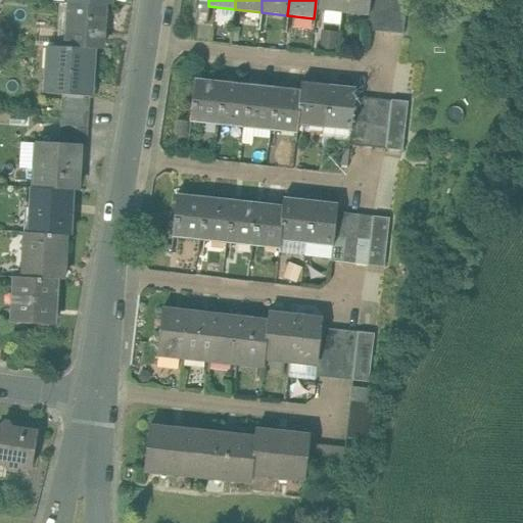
[(342,0),(316,0),(315,10),(341,12),(342,0)]
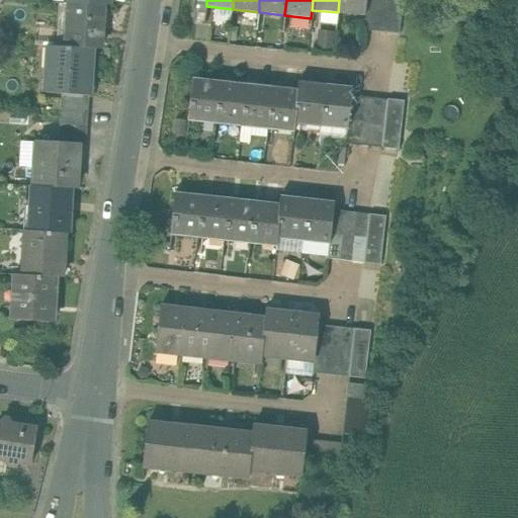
[(339,0),(338,12),(364,15),(366,6),(366,0),(339,0)]
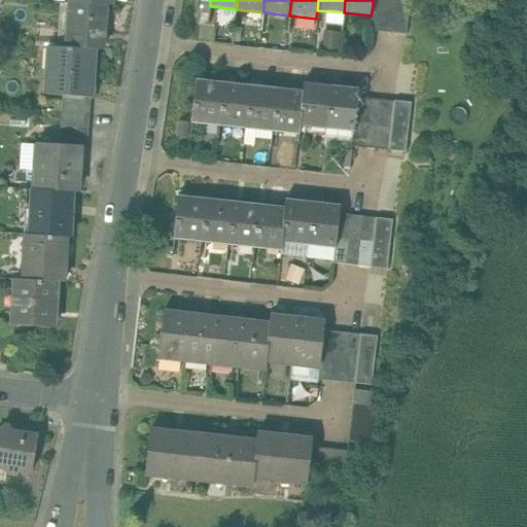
[(397,0),(385,0),(384,7),(396,8),(397,0)]
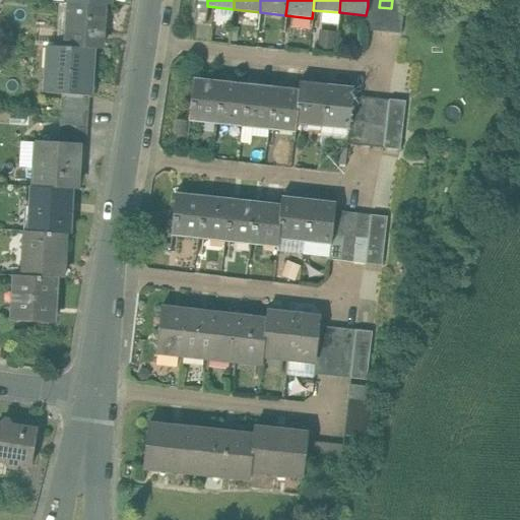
[(404,0),(392,0),(391,8),(403,9),(404,0)]
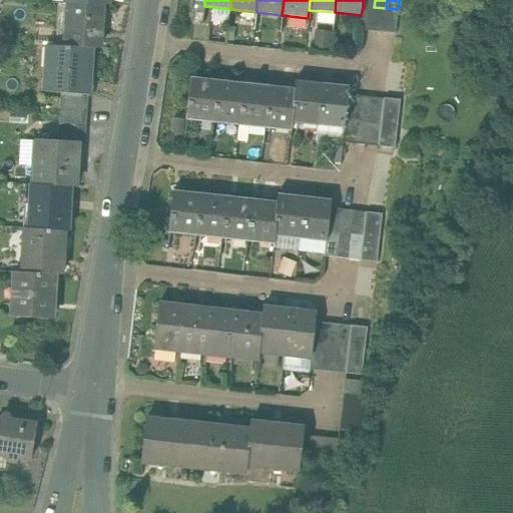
[(101,5),(72,3),(69,47),(92,48),(99,48),(101,5)]
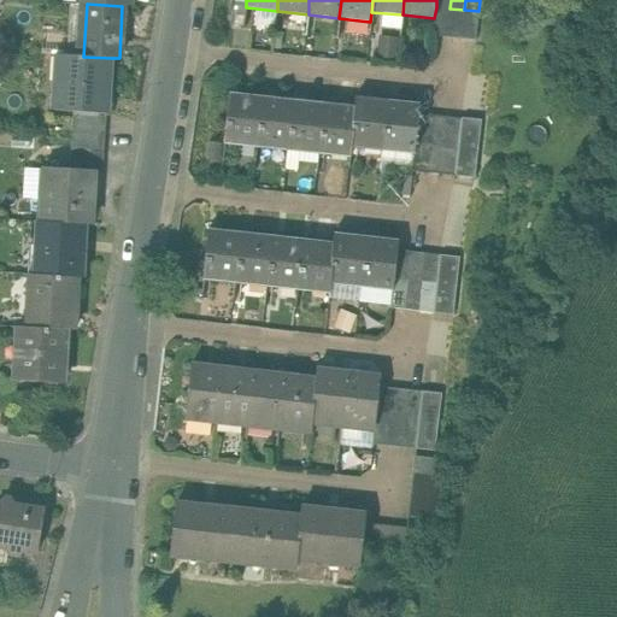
[(450,9),(436,7),(434,18),(433,35),(447,37),(450,9)]
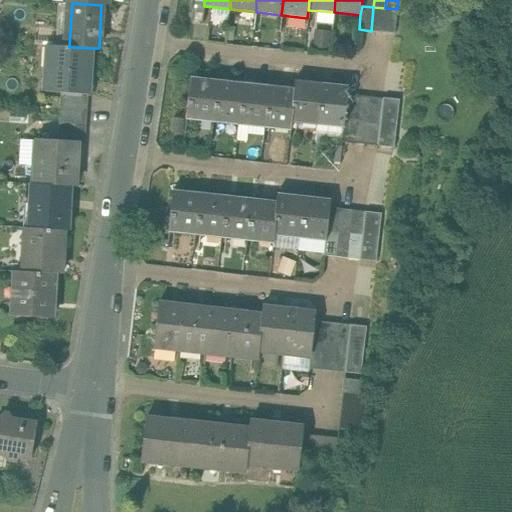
[(385,8),(373,7),(371,31),(383,32),(385,8)]
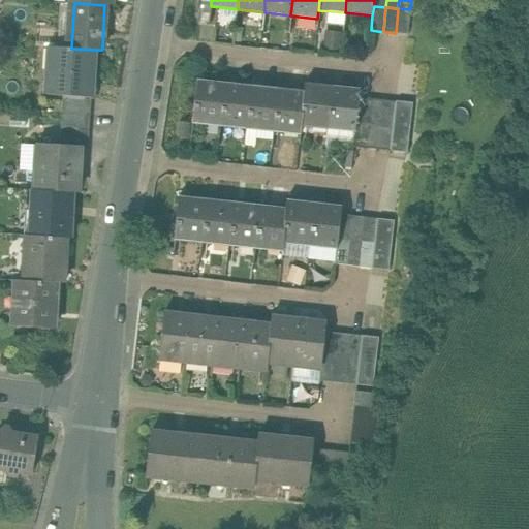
[(410,9),(398,8),(396,33),(408,34),(410,9)]
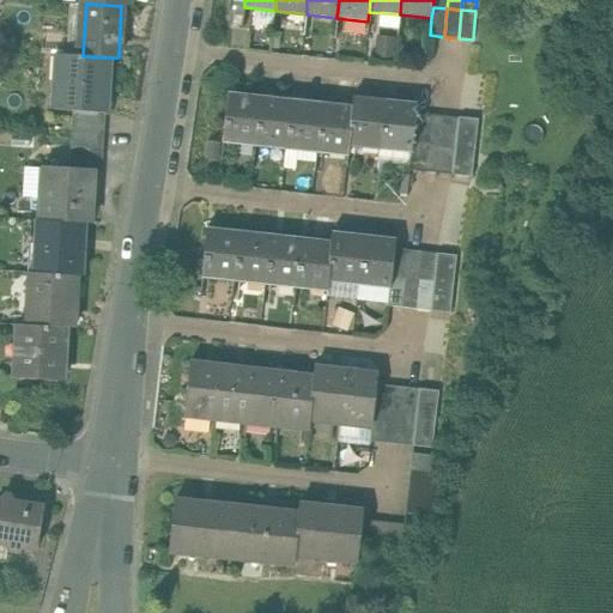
[(83,56),(55,54),(53,109),(72,111),(105,114),(107,114),(110,58),(83,56)]
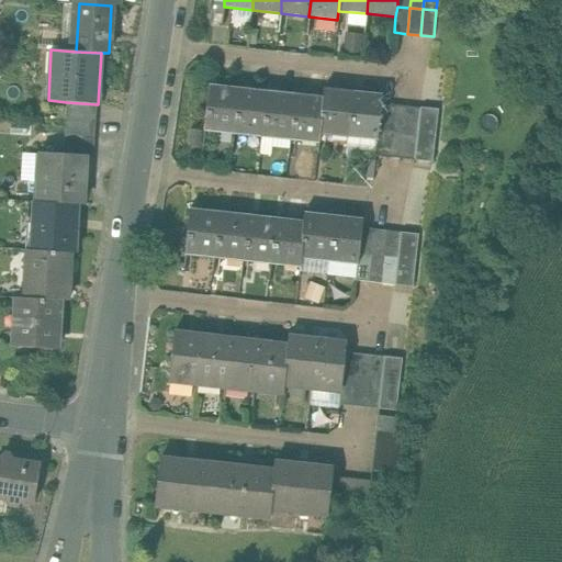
[(238,88),(208,85),(203,131),(233,134),(238,88)]
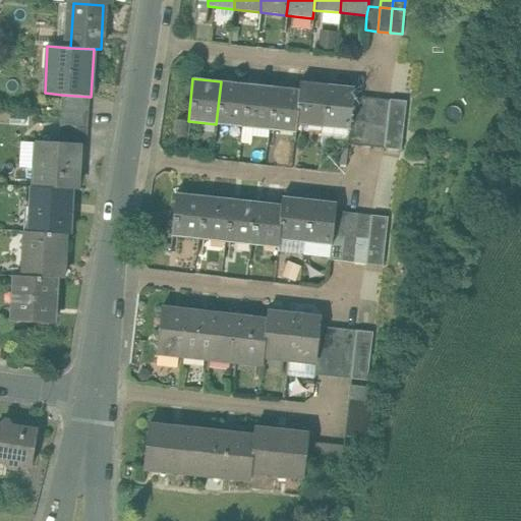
[(247,84),(221,81),(216,124),(242,126),(247,84)]
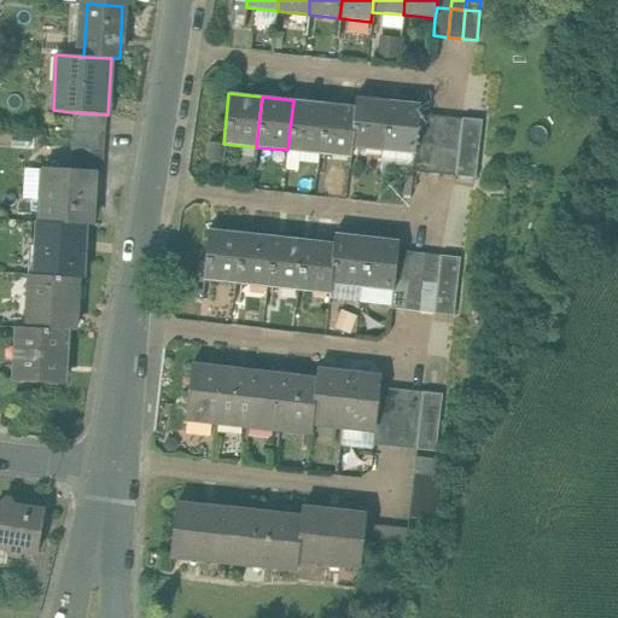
[(388,101),(356,98),(355,108),(351,147),(383,151),(388,101)]
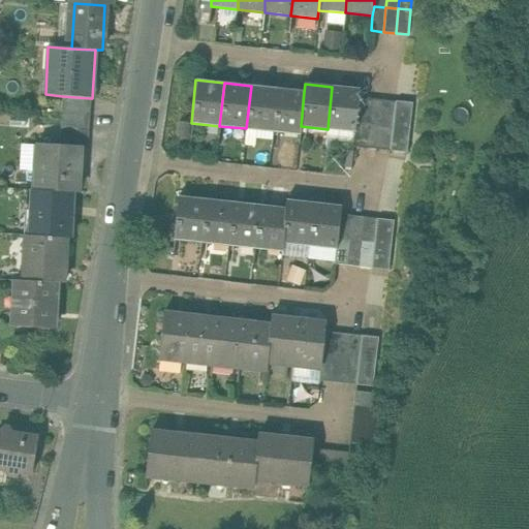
[(278,89),(251,86),(246,128),(273,131),(278,89)]
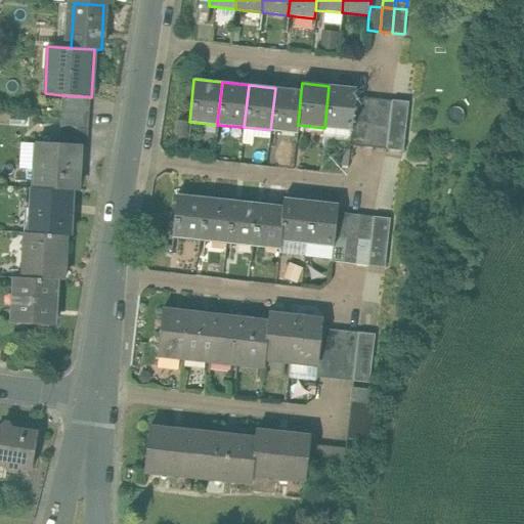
[(356,89),(329,86),(324,128),(351,130),(352,121),(355,97),(356,89)]
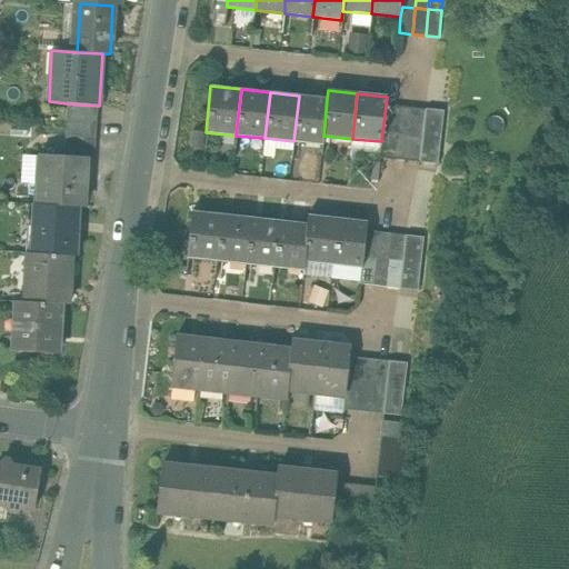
[(327,99),(299,96),(293,141),(322,145),(323,136),(327,99)]
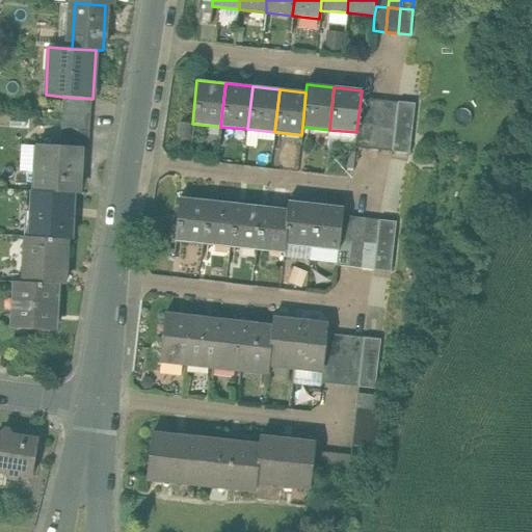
[(91,99),(62,97),(62,115),(90,116),(91,99)]
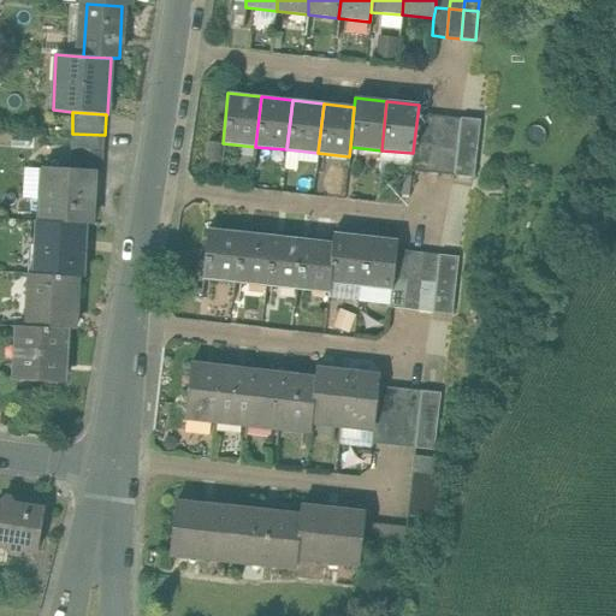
[(432,116),(418,114),(414,142),(428,144),(432,116)]
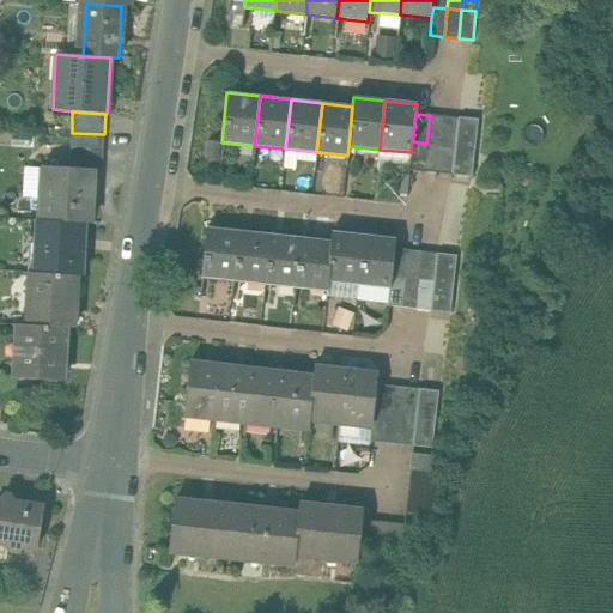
[(444,116),(430,115),(426,144),(441,145),(444,116)]
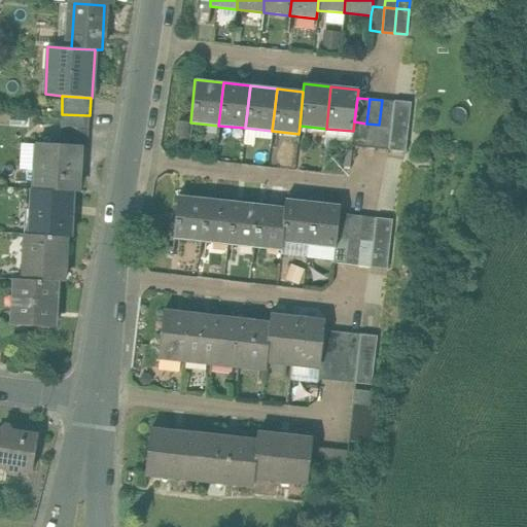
[(394,101),(382,100),(379,125),(391,126),(394,101)]
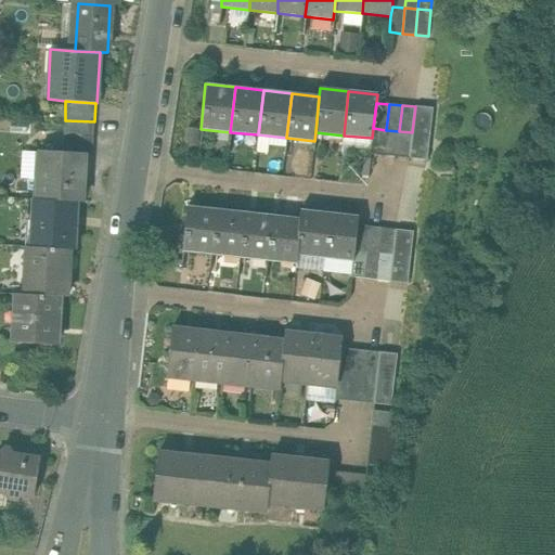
[(94,121),(65,120),(64,132),(93,134),(94,121)]
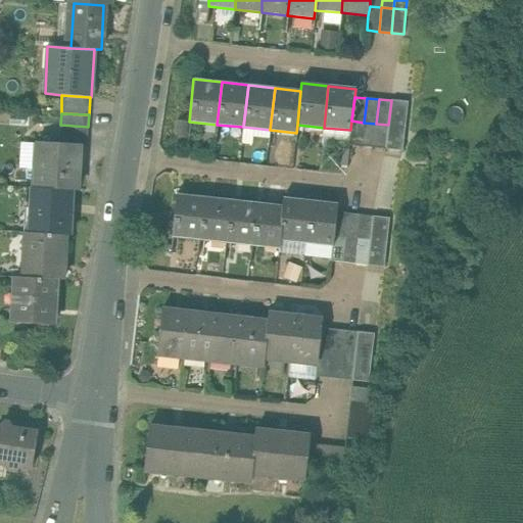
[(349,145),(362,147),(364,123),(351,121),(350,130),(349,145)]
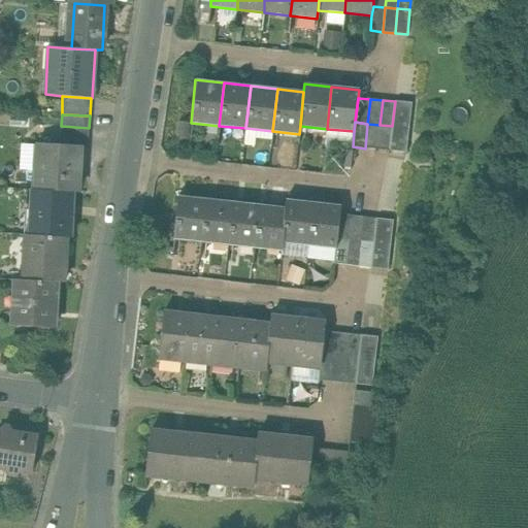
[(380,125),(367,124),(365,149),(377,150),(380,125)]
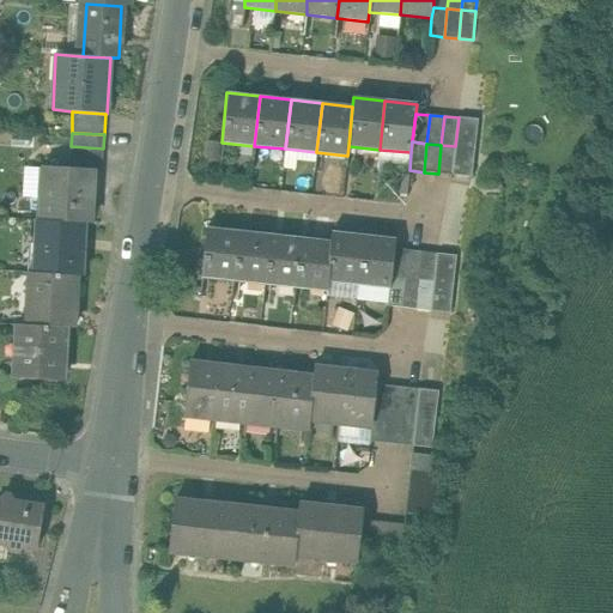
[(455,146),(441,145),(438,174),(451,175),(455,146)]
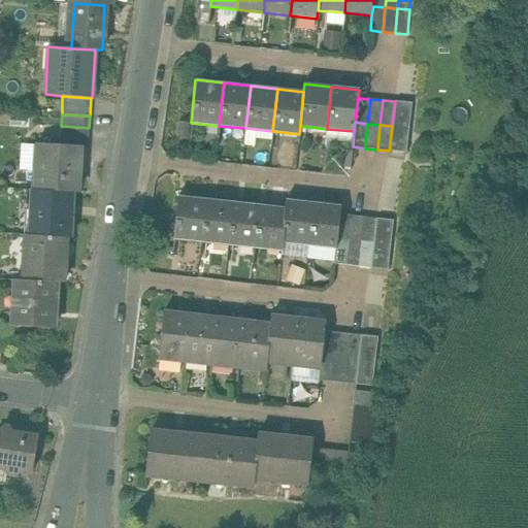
[(89,128),(61,126),(60,145),(80,146),(80,147),(88,147),(89,128)]
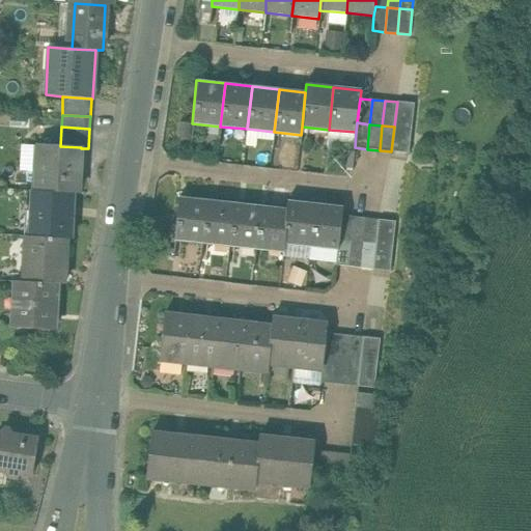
[(60,146),(39,145),(36,191),(73,193),(78,193),(81,148),(81,147),(60,146)]
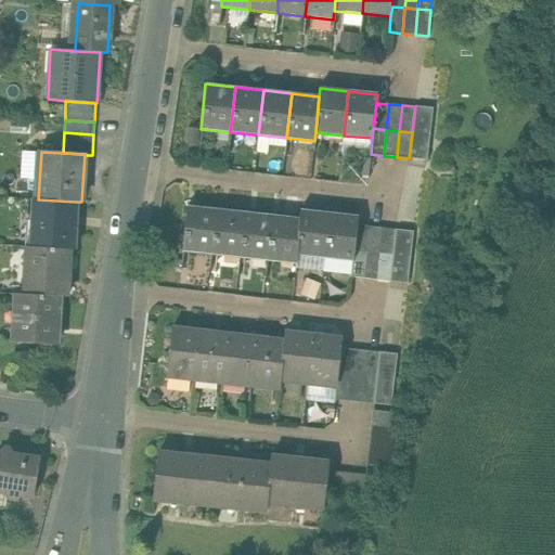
[(38,199),(34,199),(30,247),(69,249),(74,249),(76,202),(38,199)]
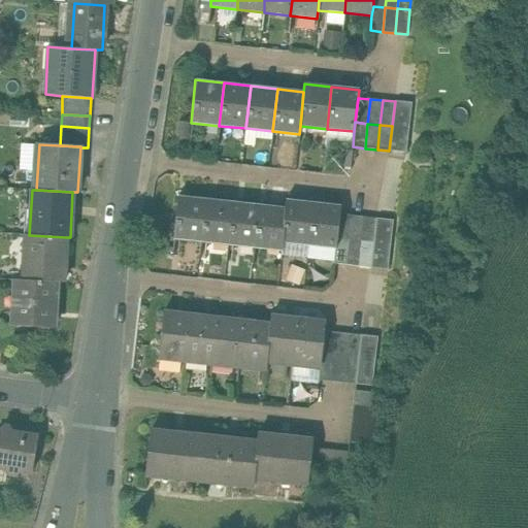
[(205,199),(178,196),(173,239),(186,240),(187,235),(200,237),(200,242),(201,242),(205,199)]
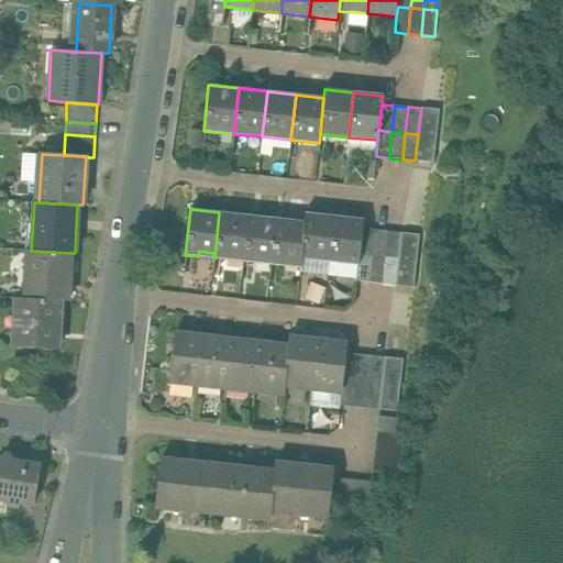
[(247,216),(219,212),(214,258),(227,260),(228,254),(242,255),(242,261),(243,262),(247,216)]
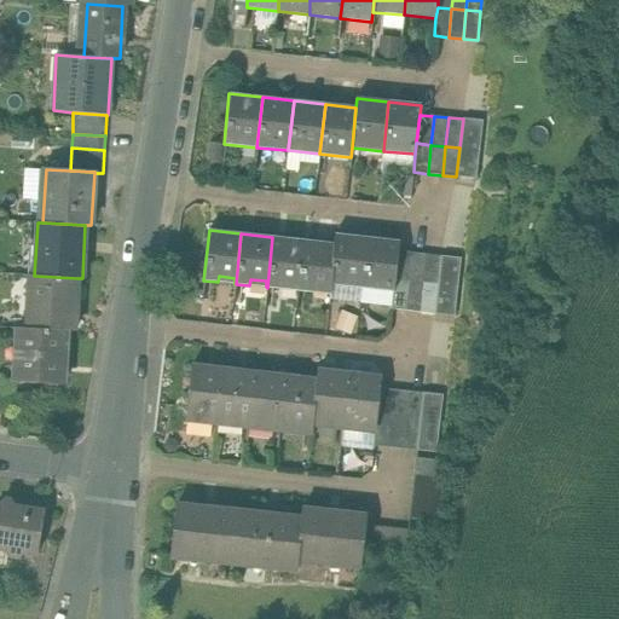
[(368,237),(336,235),(335,244),(330,285),(343,287),(345,281),(360,283),(359,289),(362,289),(368,237)]
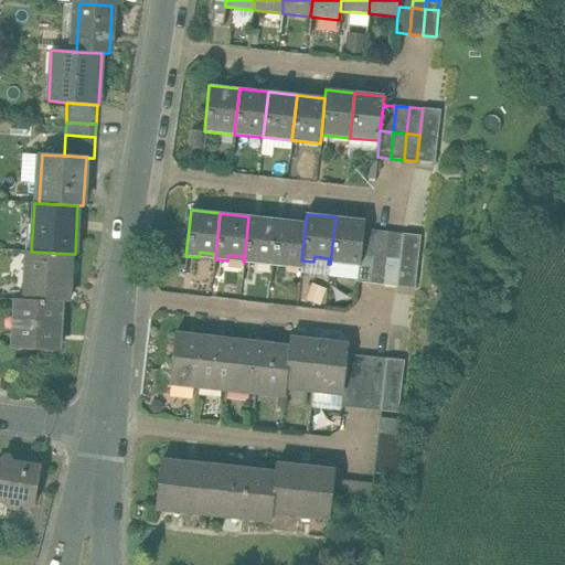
[(277,220),(248,216),(244,263),(256,264),(257,258),(272,259),(270,265),(272,265),(277,220)]
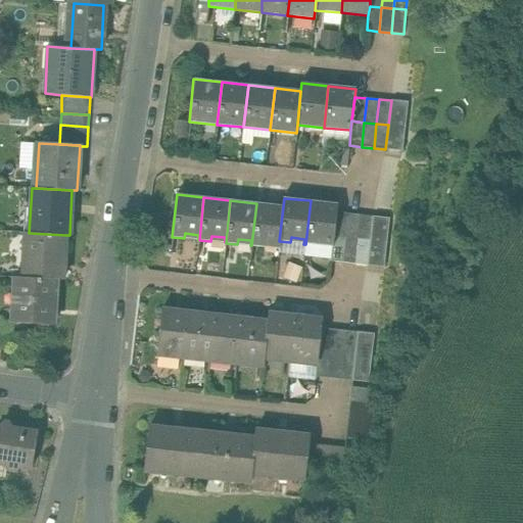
[(337,203),(311,200),(305,244),(317,245),(318,240),(331,241),(330,246),(332,247),(334,236),(336,211),(337,203)]
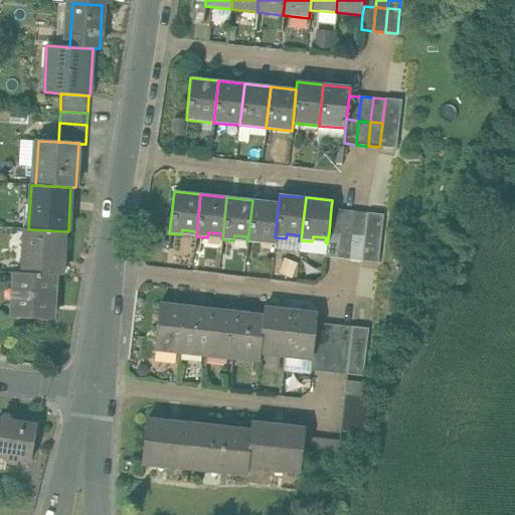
[(279,203),(252,200),(247,241),(259,243),(260,238),(274,239),(273,244),(274,244),(275,237),(279,203)]
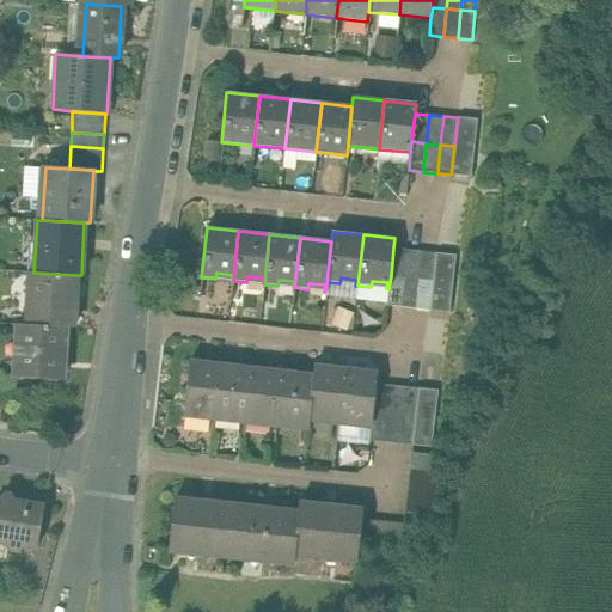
[(408,250),(393,248),(391,276),(405,279),(408,250)]
